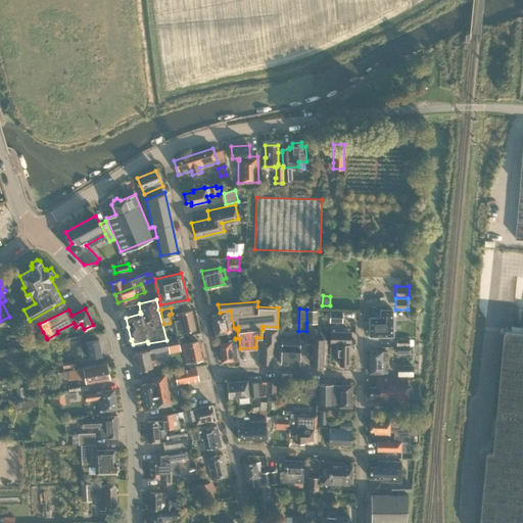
[(195,329),(193,319),(191,310),(175,313),(177,320),(174,321),(177,333),(195,329)]
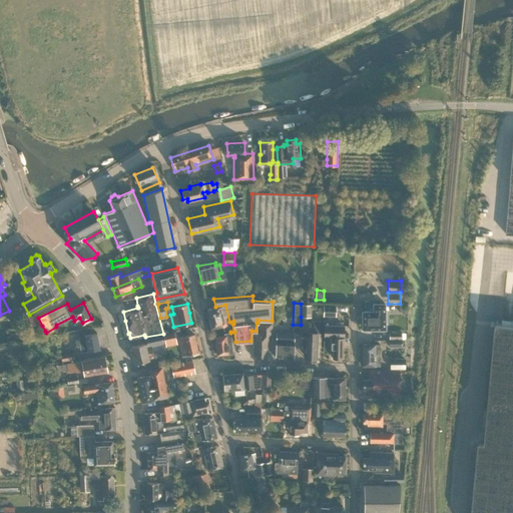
[(311,305),(301,304),(301,317),(311,317),(311,305)]
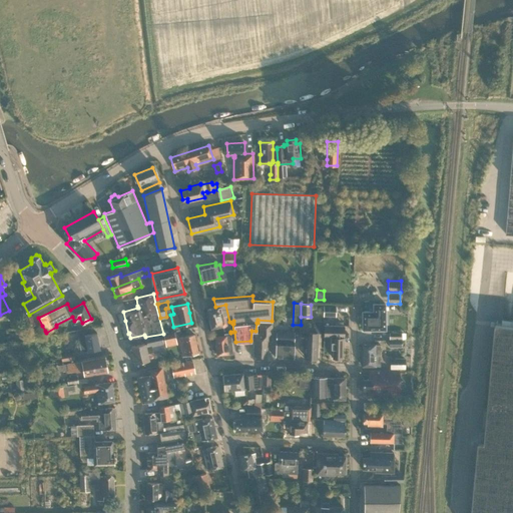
[(374,312),(362,312),(362,330),(385,330),(385,304),(373,304),(374,312)]
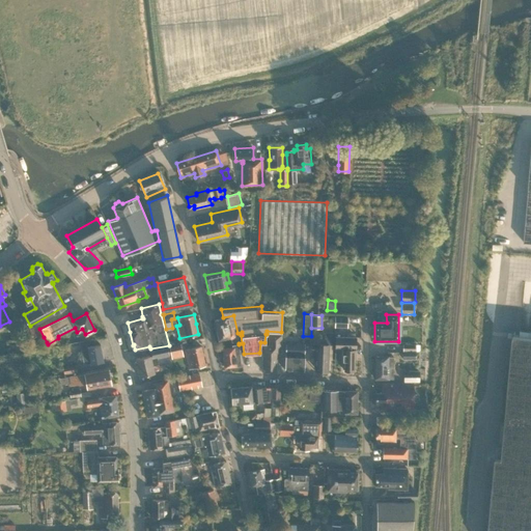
[(238,337),(238,333),(233,315),(223,317),(215,319),(218,338),(229,336),(230,338),(238,337)]
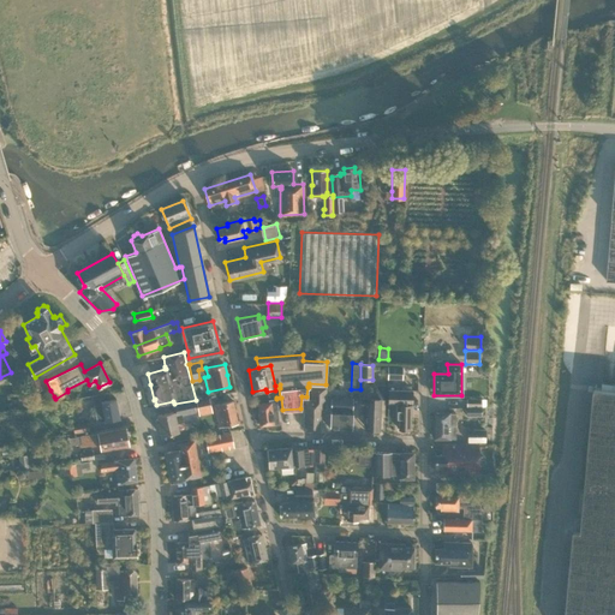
[(388,366),(388,378),(399,378),(402,378),(402,366),(388,366)]
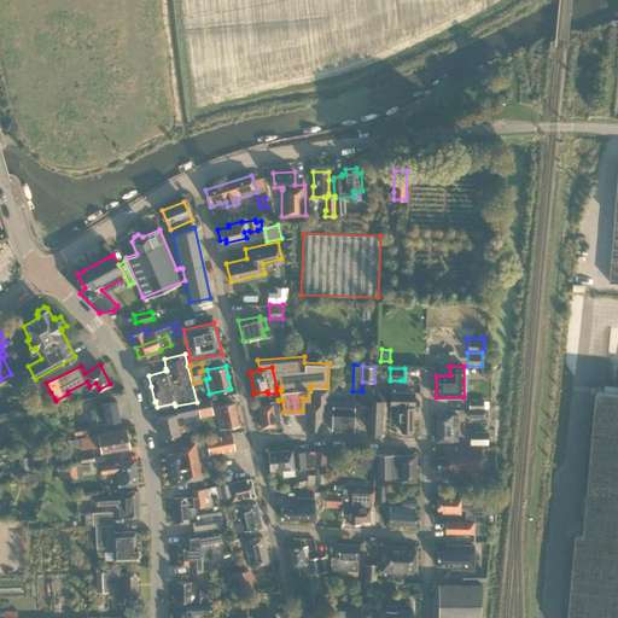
[(42,391),(38,379),(29,383),(34,394),(42,391)]
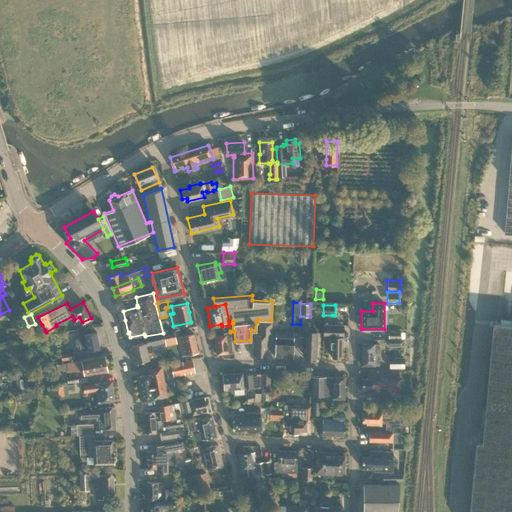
[(256,322),(255,330),(256,330),(256,332),(255,332),(254,355),(265,355),(266,339),(270,339),(271,322),(257,321),(257,322),(256,322)]
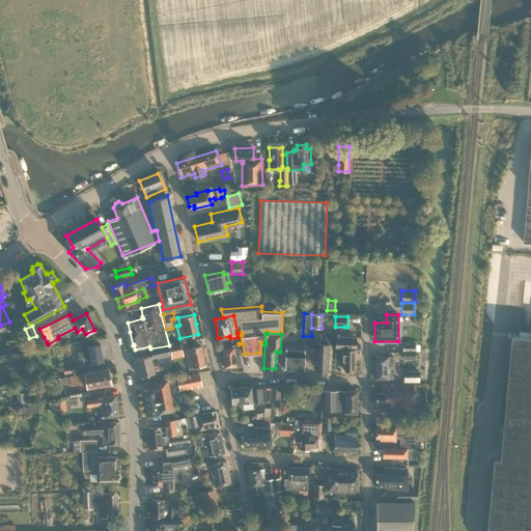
[(335,348),(335,361),(341,361),(343,361),(343,363),(343,369),(353,369),(354,358),(355,358),(355,336),(344,336),(335,336),(335,348)]
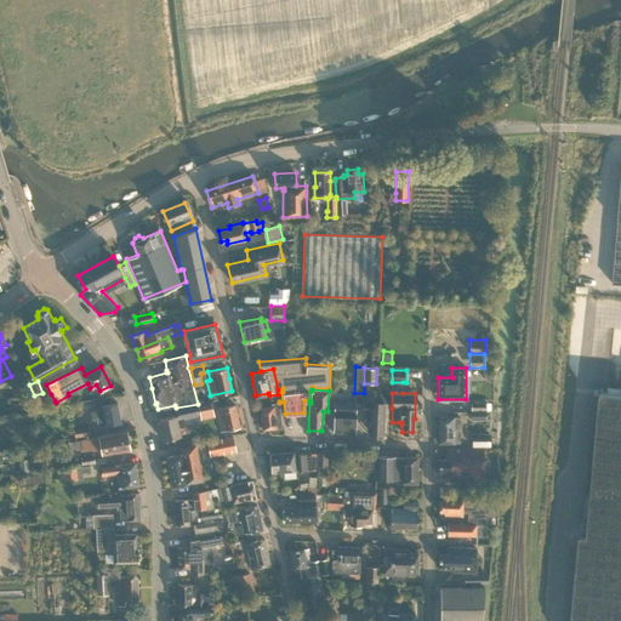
[(620,620),(620,394),(599,393),(587,535),(579,535),(570,620),(620,620)]
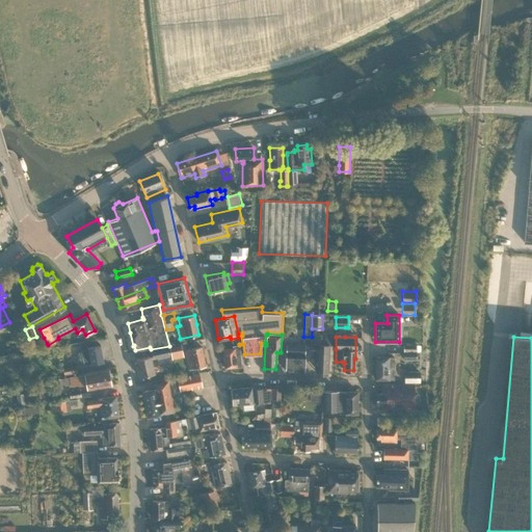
[(32,350),(47,343),(44,338),(30,345),(32,350)]
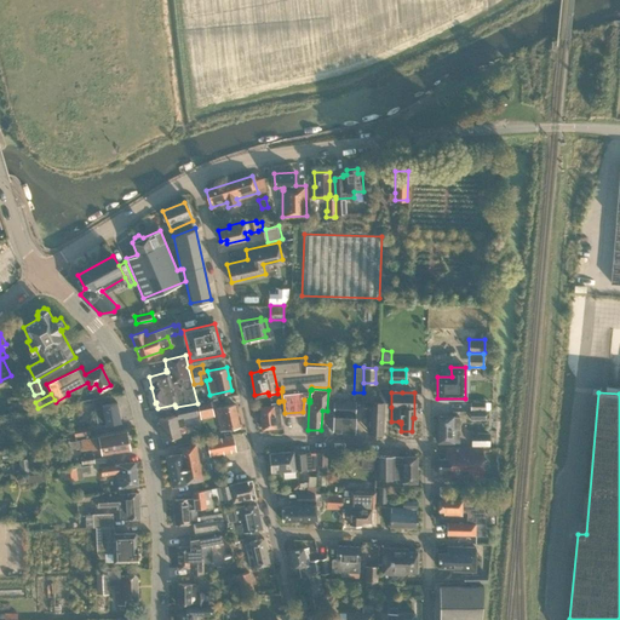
[(112,402),(110,395),(92,399),(97,425),(120,420),(116,401),(112,402)]
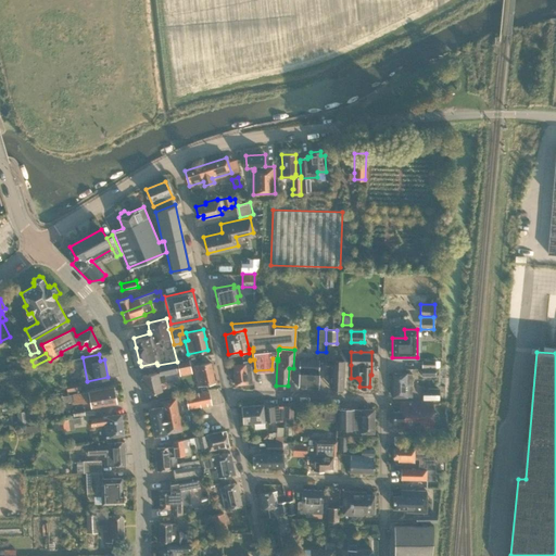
[(189,359),(177,362),(178,369),(179,370),(184,369),(184,370),(191,369),(189,359)]
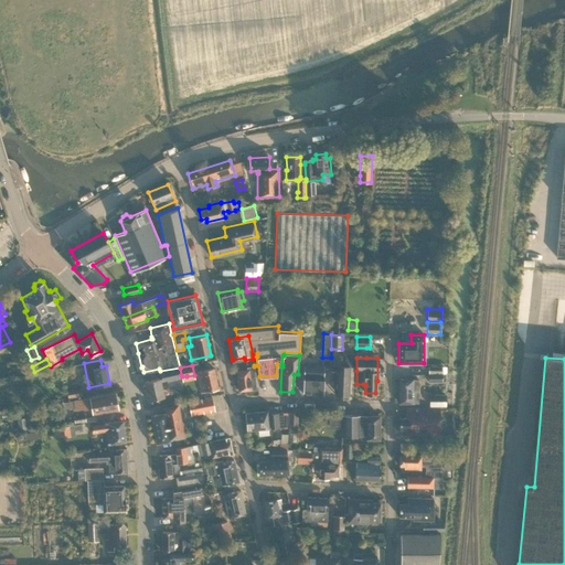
[(258,365),(254,366),(246,366),(247,369),(236,370),(238,391),(256,388),(255,376),(259,376),(258,365)]
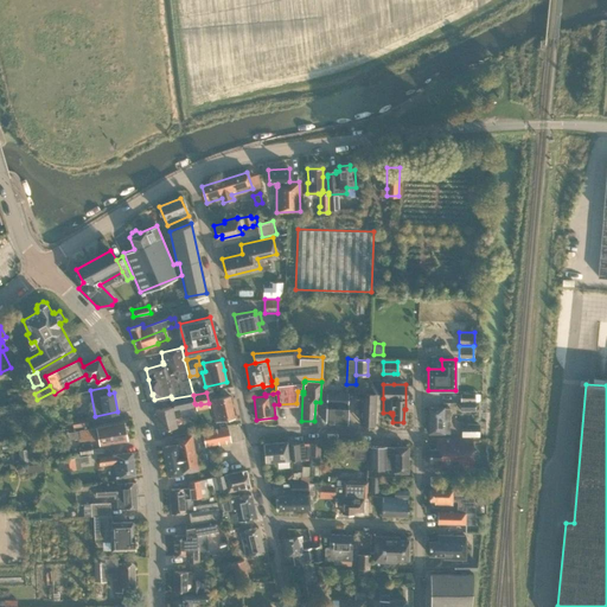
[(347,393),(326,393),(325,422),(346,423),(347,393)]
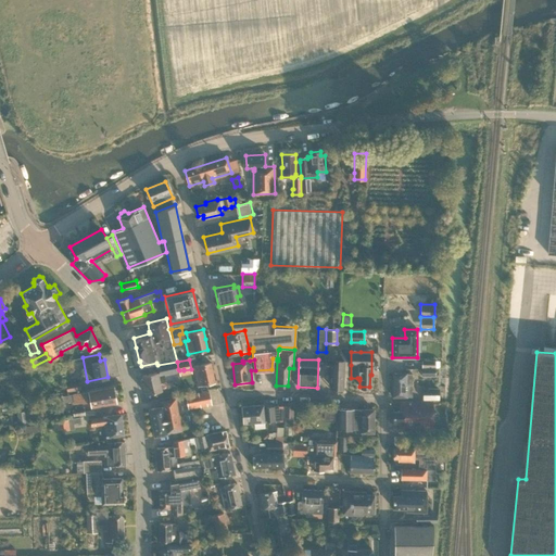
[(327,359),(327,368),(330,368),(329,388),(342,389),(343,376),(343,361),(327,359)]
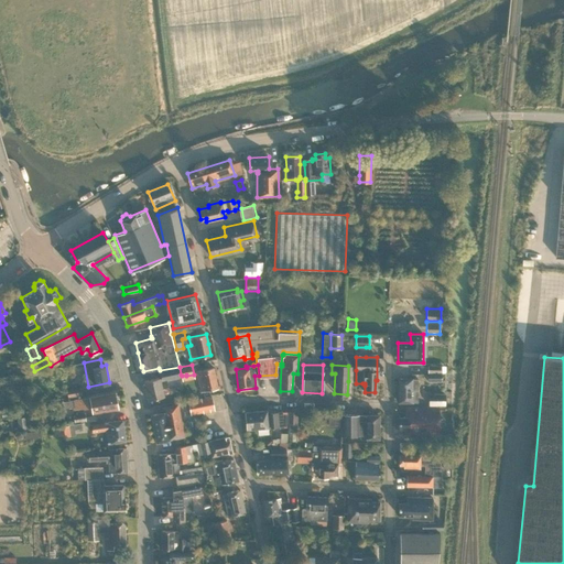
[(166,378),(181,375),(180,367),(160,370),(159,370),(160,377),(143,380),(148,399),(164,396),(162,388),(165,387),(167,383),(166,378)]
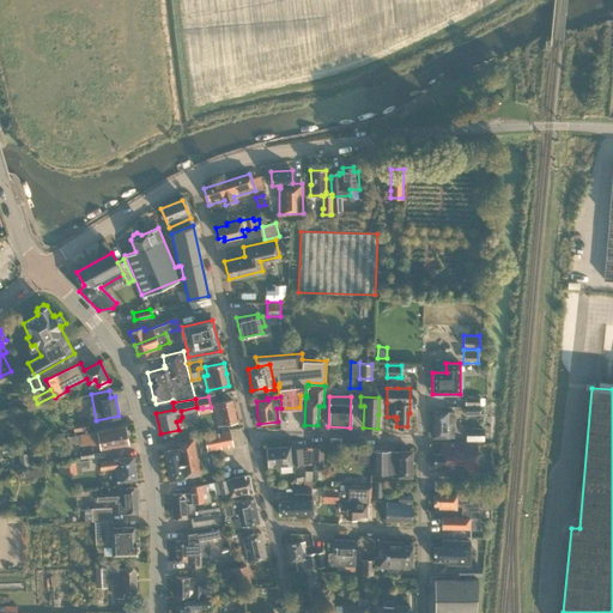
[(236,422),(231,399),(213,402),(218,426),(236,422)]
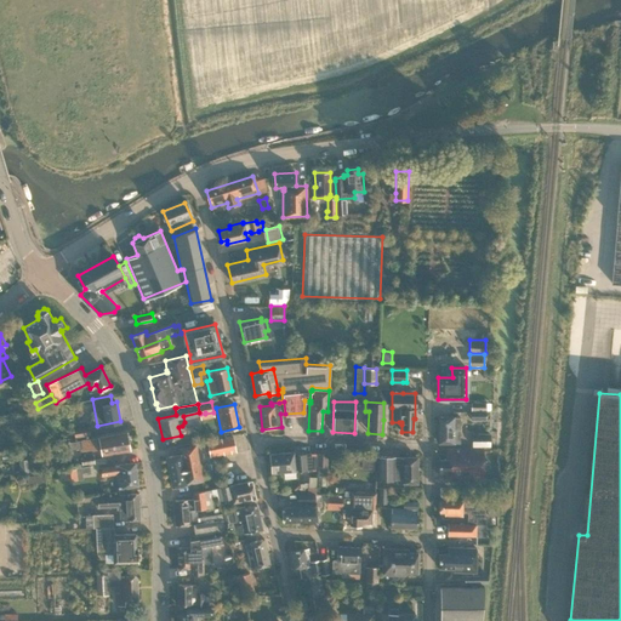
[(485,410),(472,410),(471,410),(471,420),(486,420),(485,410)]
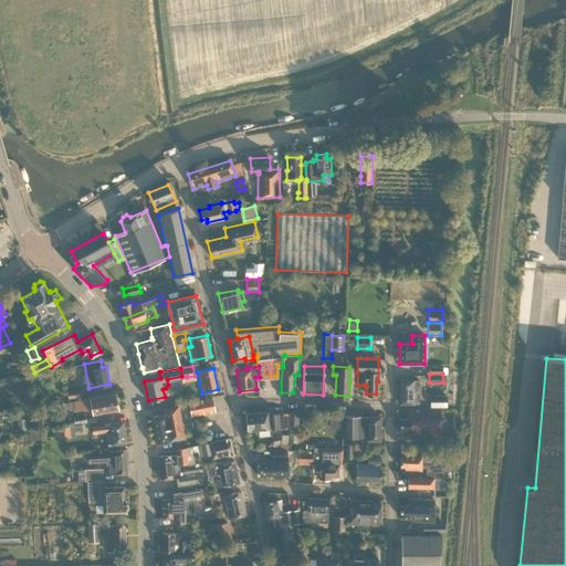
[(418,402),(418,379),(399,379),(400,404),(418,402)]
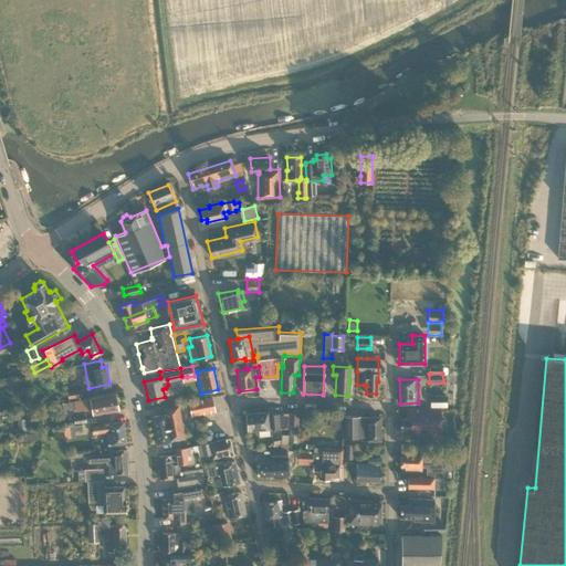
[(82,397),(81,388),(66,390),(69,399),(82,397)]
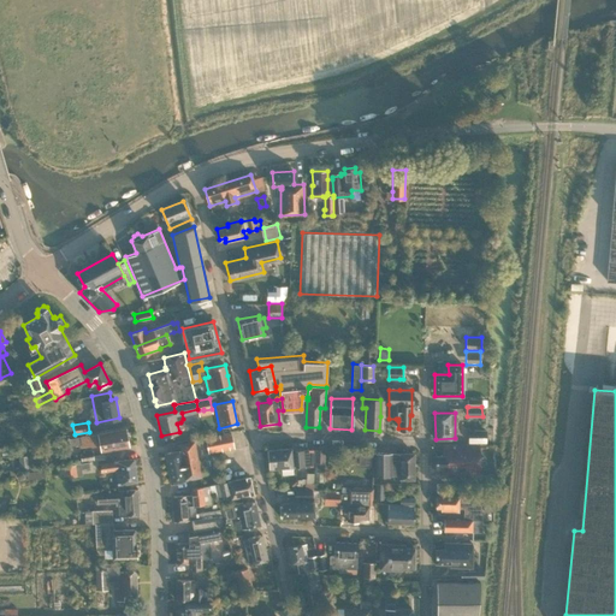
[(129,445),(125,428),(81,437),(82,443),(90,442),(90,445),(92,445),(93,448),(100,446),(101,451),(129,445)]
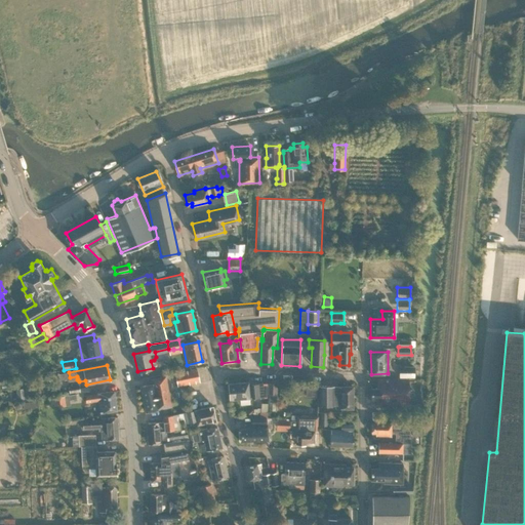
[(414,377),(414,366),(400,366),(400,377),(414,377)]
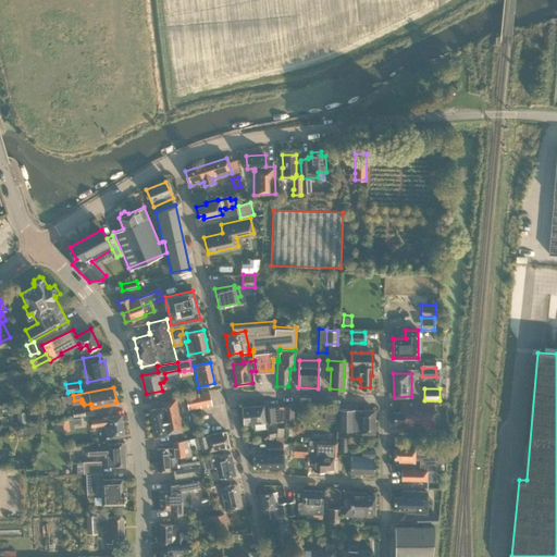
[(211,405),(209,391),(186,396),(188,409),(211,405)]
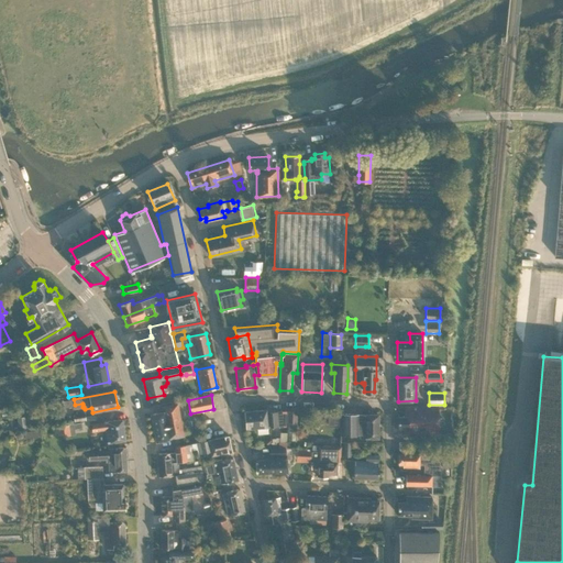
[(184,435),(177,404),(162,406),(163,411),(151,414),(156,441),(184,435)]
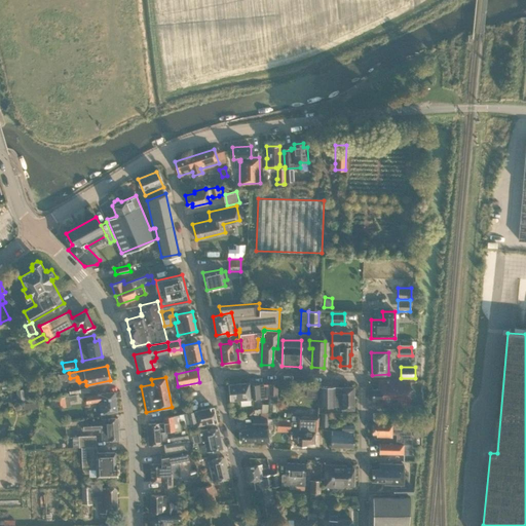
[(409,404),(409,379),(378,379),(378,388),(372,388),(372,399),(378,399),(378,404),(409,404)]
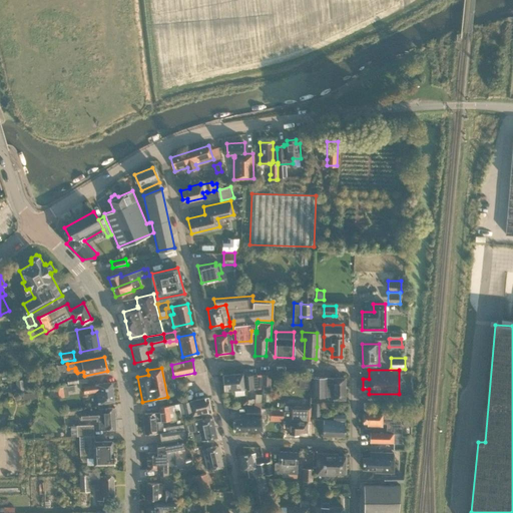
[(241,376),(241,373),(223,375),(224,390),(261,387),(260,374),(241,376)]
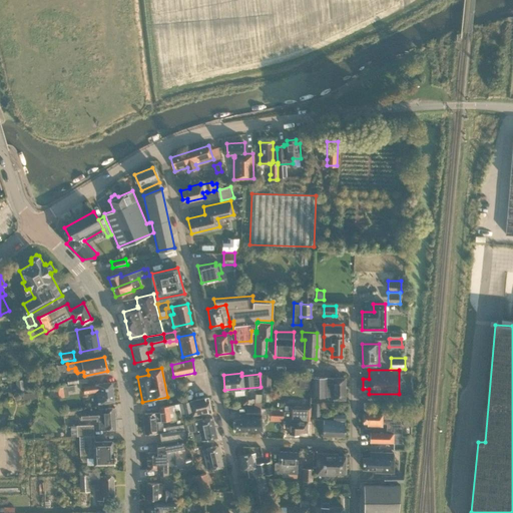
[(271,374),(262,374),(262,385),(271,386),(271,374)]
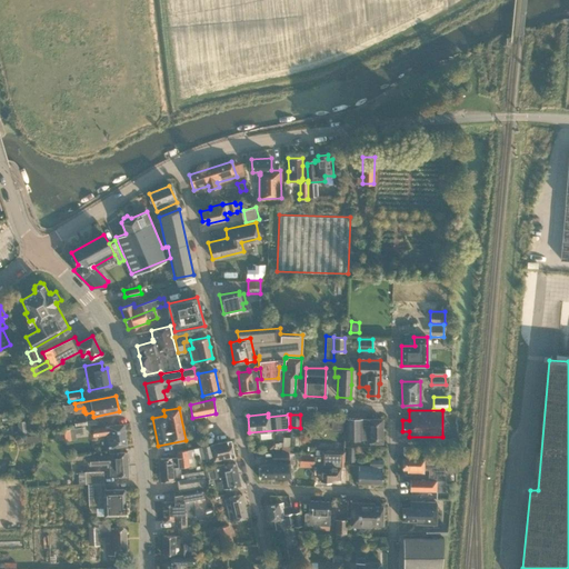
[(86,420),(86,416),(73,418),(76,426),(96,422),(96,419),(86,420)]
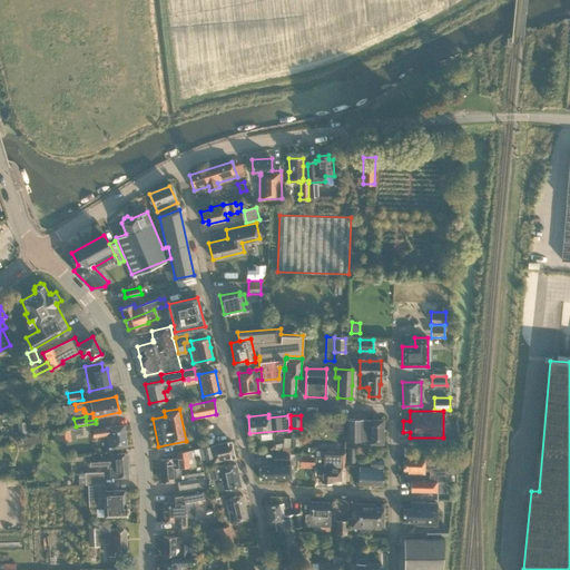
[(382,420),(345,419),(344,440),(364,440),(364,442),(382,442),(382,420)]
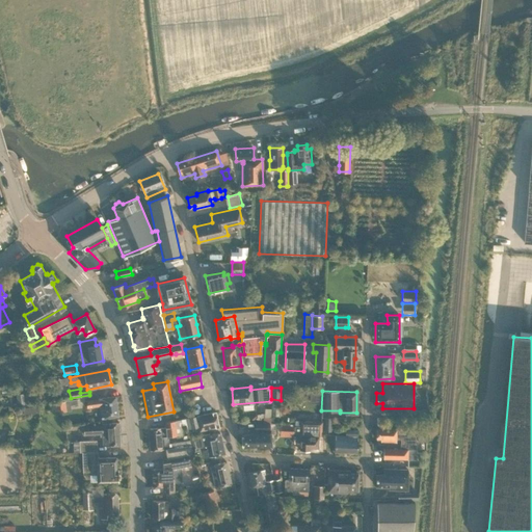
[(319,401),(319,393),(311,392),(311,401),(319,401)]
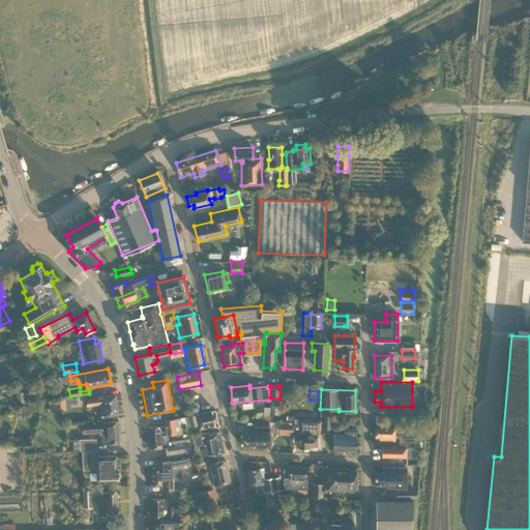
[(23,395),(23,392),(16,392),(17,403),(28,402),(27,394),(23,395)]
